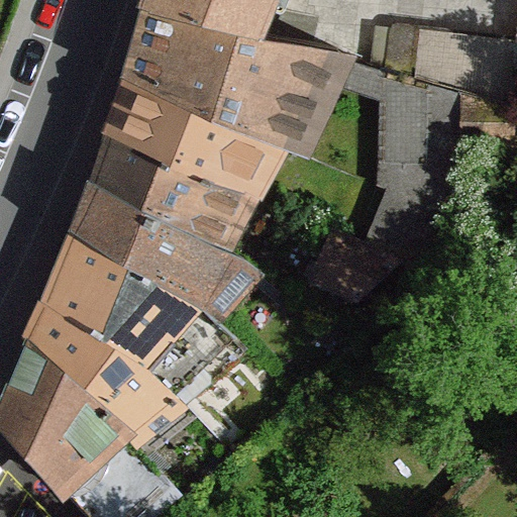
[(148,0),(146,8),(259,35),(270,9),(283,12),(287,0),(148,0)]
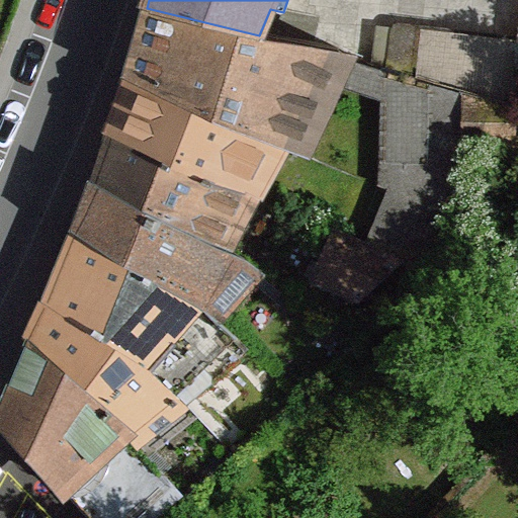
[(259,35),(147,8),(128,74),(272,133),(294,146),(338,51),(259,35)]
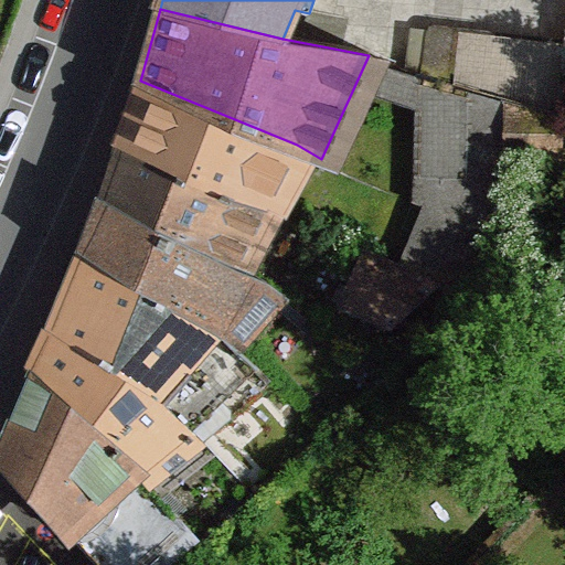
[(501,100),(560,115),(564,61),(564,41),(427,25),(424,82),(501,100)]
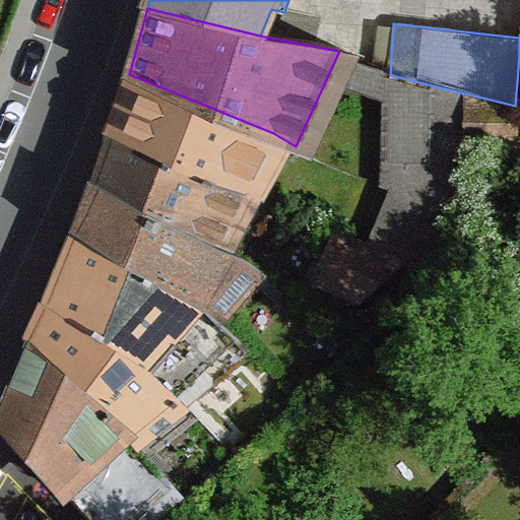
[(273,133),(129,74),(111,130),(246,191),(273,133)]
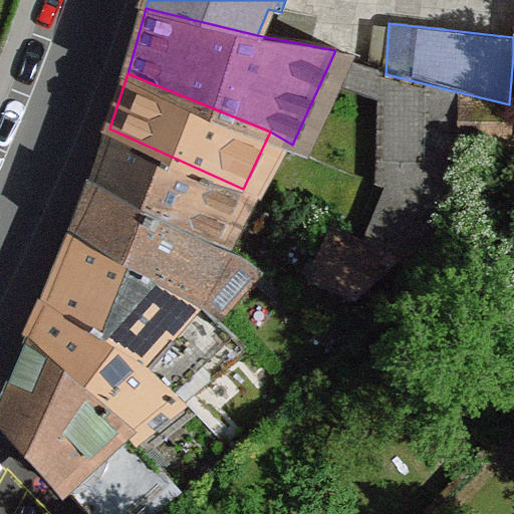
[(384,187),(454,215),(455,142),(456,91),(386,74),(379,73),(376,182),(384,187)]
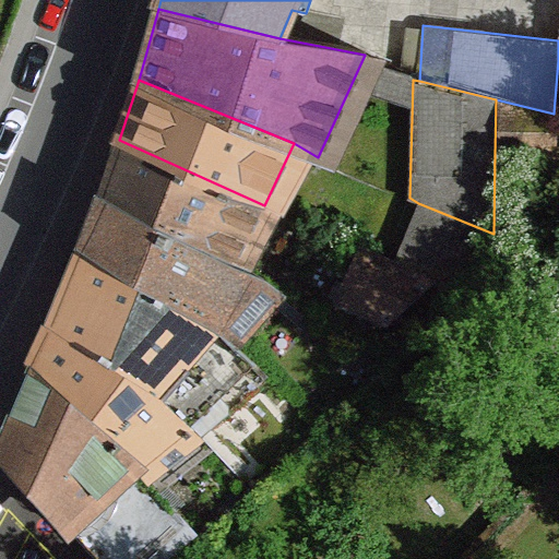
[(496,99),(495,154),(555,154),(554,114),(496,99)]
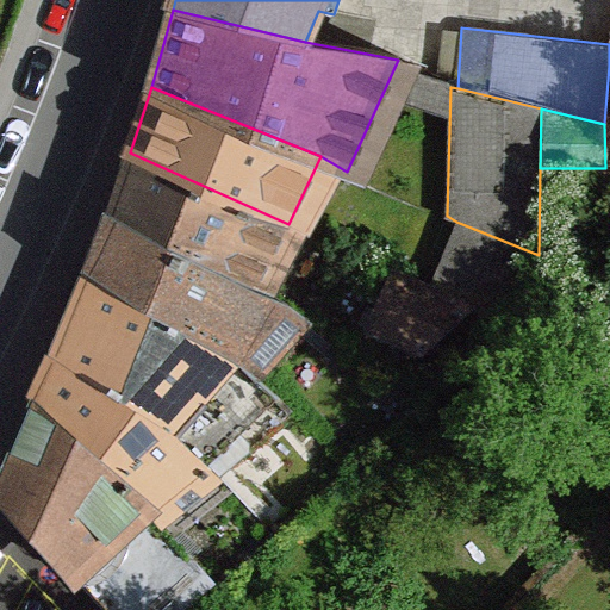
[(288,224),(130,153),(110,215),(251,287),(288,224)]
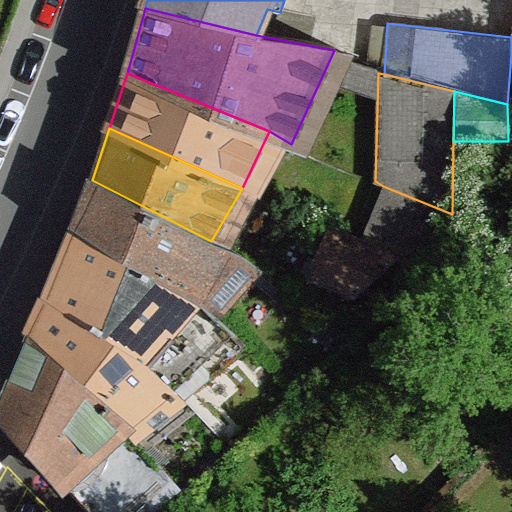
[(211,241),(92,180),(75,228),(183,287),(205,304),(244,261),(211,241)]
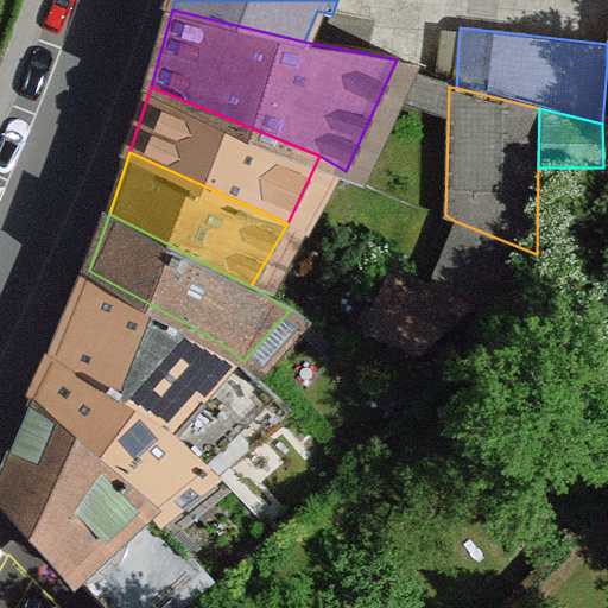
[(455,221),(429,289),(469,310),(499,323),(520,293),(537,254),(455,221)]
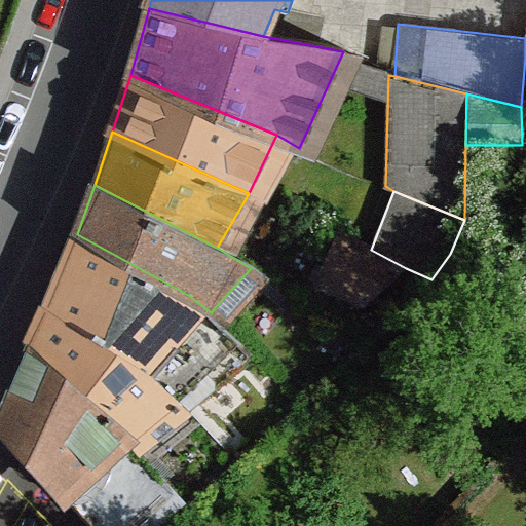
[(188,295),(77,234),(48,306),(136,358),(183,404),(189,409),(253,353),(211,312),(188,295)]
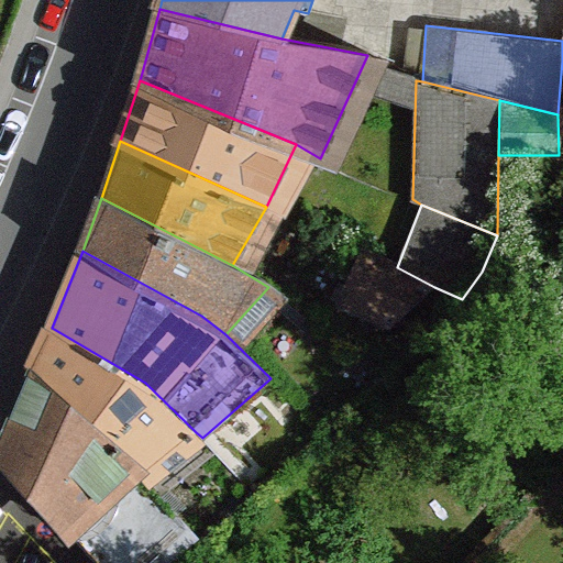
[(397,267),(368,252),(343,306),(388,329),(434,287),(397,267)]
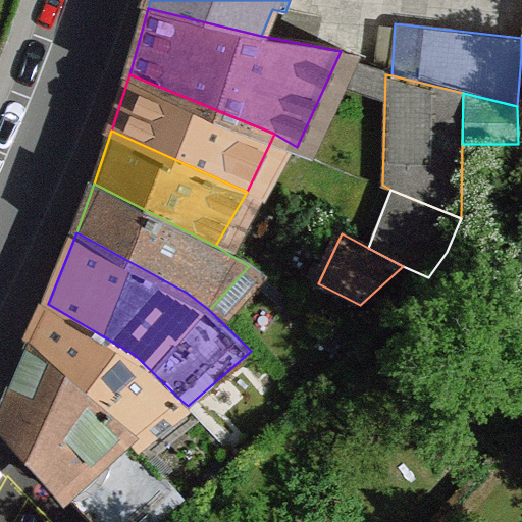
[(135,355),(48,304),(31,343),(112,412),(132,440),(181,401),(135,355)]
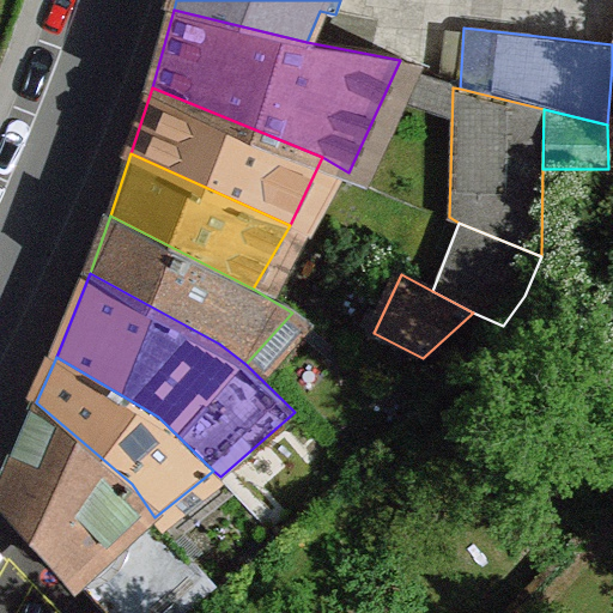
[(132,484),(36,402),(0,484),(0,497),(104,612),(186,612),(217,586),(155,517),(132,484)]
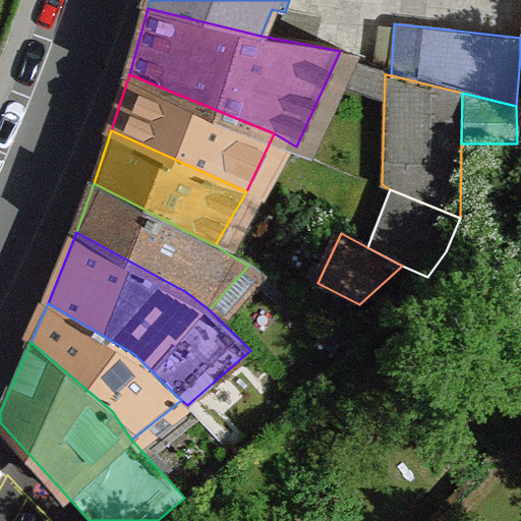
All buildings are outlined.
